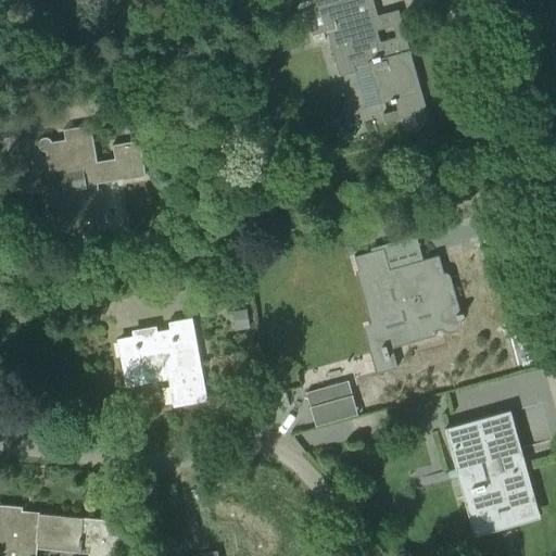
[(426,112),(404,35),(379,42),(373,19),(377,17),(371,0),(348,0),(305,12),(312,35),(326,32),(338,72),(367,63),(379,103),(394,99),(400,119),(405,117),(414,115),(418,129),(430,126),(426,112)]
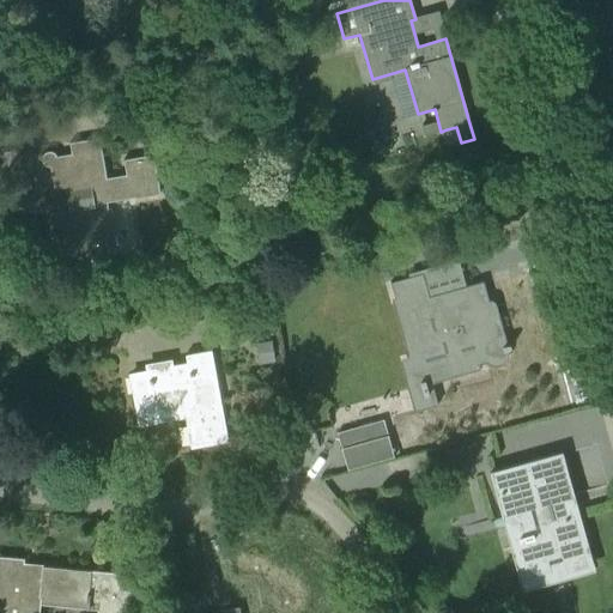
[(70,143),(71,155),(56,157),(56,156),(55,155),(54,152),(53,152),(50,151),(49,151),(48,151),(47,151),(46,152),(44,153),(43,153),(43,155),(42,157),(42,158),(41,159),(42,161),(42,162),(43,164),(46,165),(47,167),(48,167),(50,167),(54,189),(65,188),(68,210),(54,213),(59,238),(62,238),(67,260),(92,255),(90,240),(116,235),(110,207),(108,208),(107,202),(134,198),(134,199),(159,194),(153,155),(123,161),(126,175),(107,178),(99,138),(70,143)]
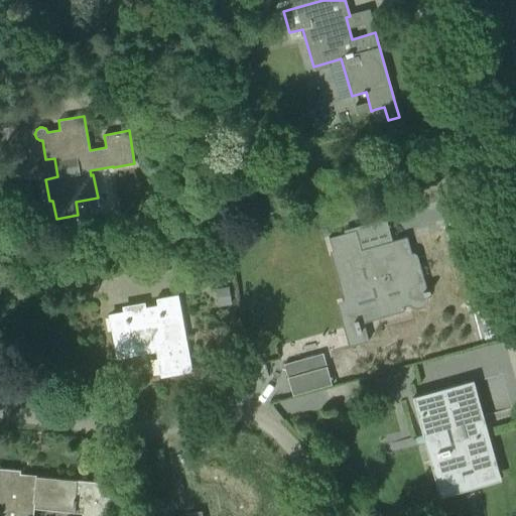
[(362,227),(357,208),(338,213),(343,233),(362,227)]
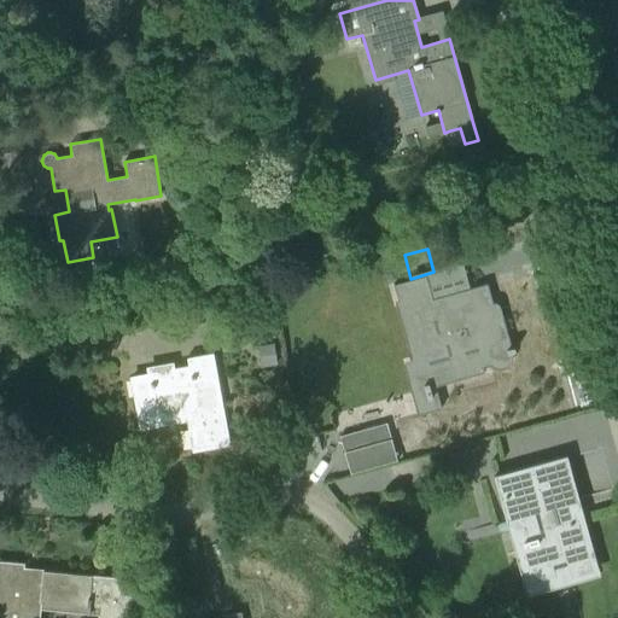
[(425,275),(392,285),(397,301),(400,299),(418,362),(412,363),(419,390),(425,389),(427,397),(427,398),(429,398),(430,398),(431,398),(431,397),(431,396),(430,388),(445,384),(484,373),(483,368),(490,366),(490,367),(491,367),(493,367),(493,368),(494,368),(495,368),(495,369),(496,369),(497,369),(499,369),(500,369),(501,369),(502,369),(503,369),(503,368),(505,368),(506,368),(506,367),(507,367),(508,367),(508,366),(509,366),(509,365),(511,363),(511,362),(512,362),(512,361),(512,360),(512,359),(513,359),(513,357),(513,356),(513,355),(513,354),(513,353),(512,353),(513,351),(514,351),(514,350),(514,349),(514,348),(513,348),(512,348),(511,348),(507,333),(507,332),(506,332),(506,331),(505,331),(505,330),(503,328),(502,327),(500,326),(499,326),(497,325),(496,325),(493,314),(494,314),(494,313),(494,312),(495,312),(494,310),(487,284),(432,298),(425,275)]
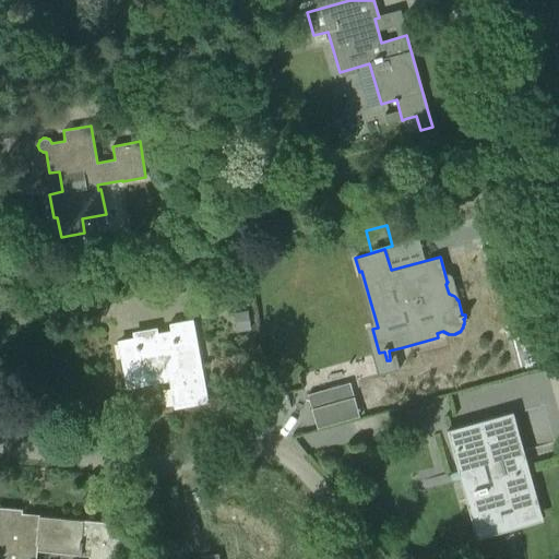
[(193,284),(200,314),(232,308),(226,278),(193,284)]
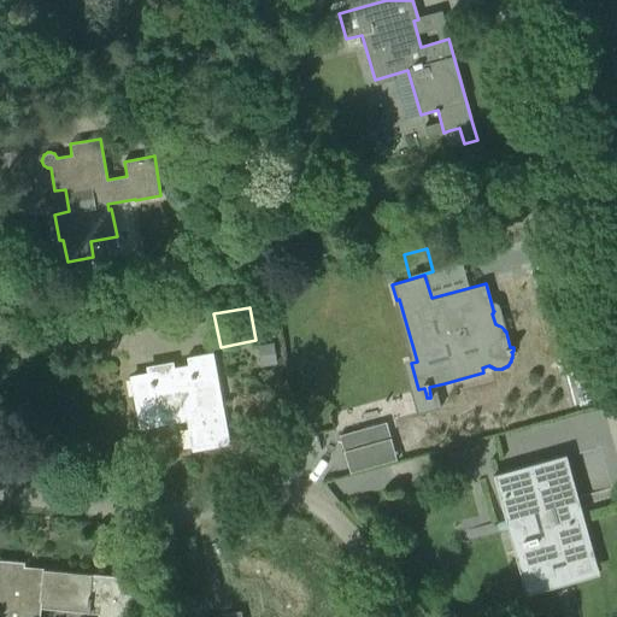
[(583,342),(536,353),(550,413),(598,403),(583,342)]
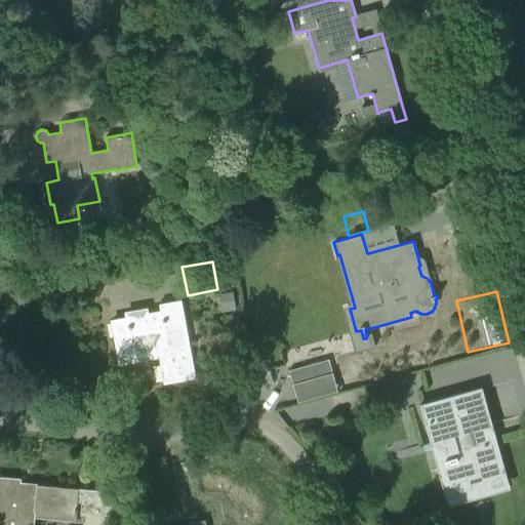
[(232,292),(219,294),(223,312),(235,310),(232,292)]
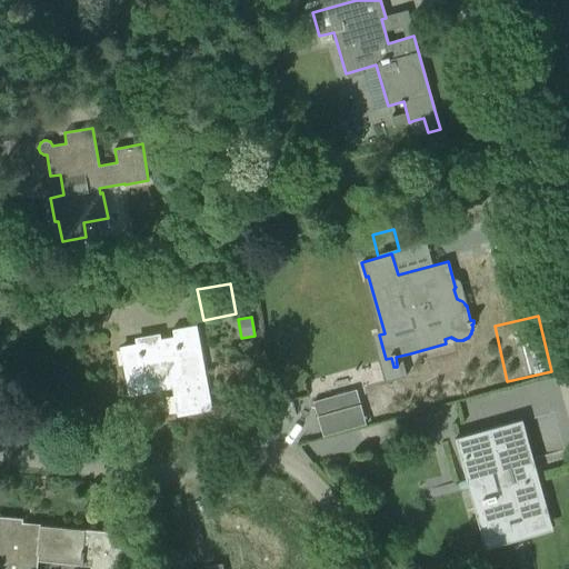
[(211,407),(196,325),(171,329),(173,338),(137,345),(145,388),(173,382),(179,412),(207,408),(211,407)]
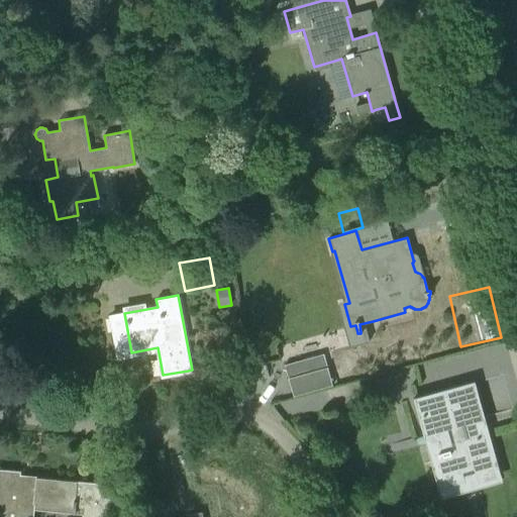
[(323,354),(284,366),(289,381),(327,370),(323,354)]
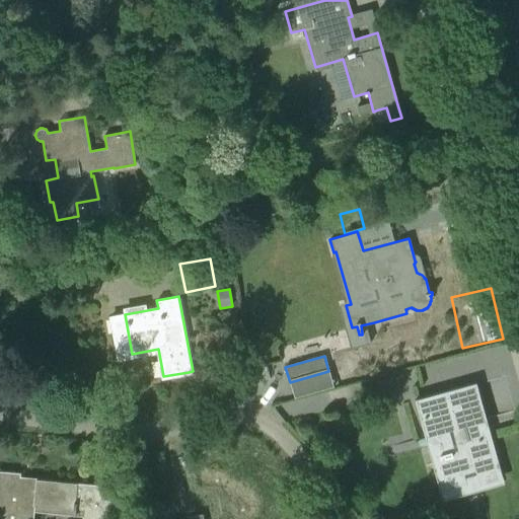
[(379,380),(382,391),(399,387),(396,375),(379,380)]
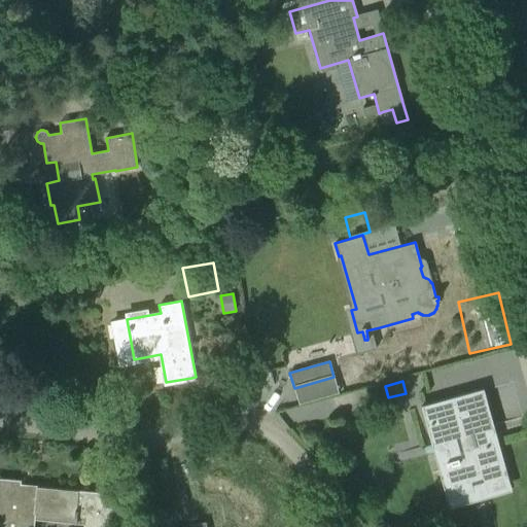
[(485,426),(477,394),(483,392),(482,390),(422,407),(449,506),(510,489),(491,424),(485,426)]
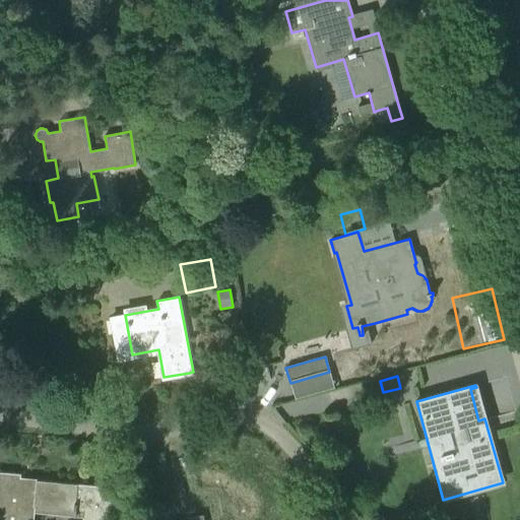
[(0,471),(0,519),(34,519),(35,514),(81,519),(109,519),(110,512),(83,509),(83,511),(74,510),(76,483),(36,480),(36,483),(19,482),(20,474),(0,471)]
